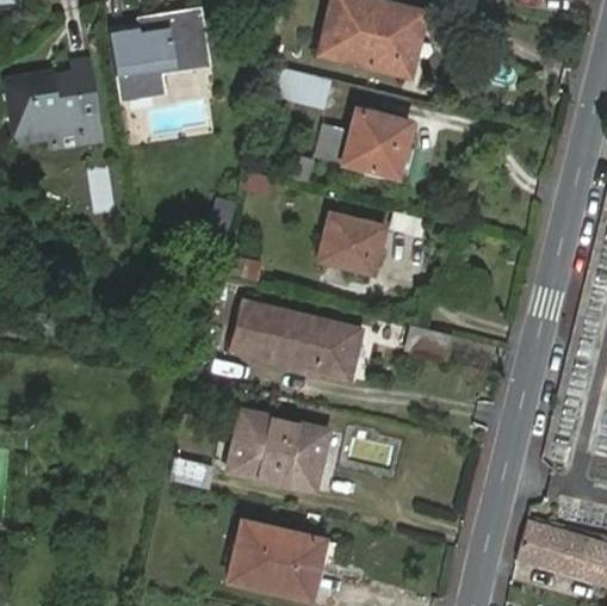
[(402,61),(400,73),(396,86),(412,90),(429,17),(364,0),(326,0),(314,53),(366,66),(369,53),(402,61)]
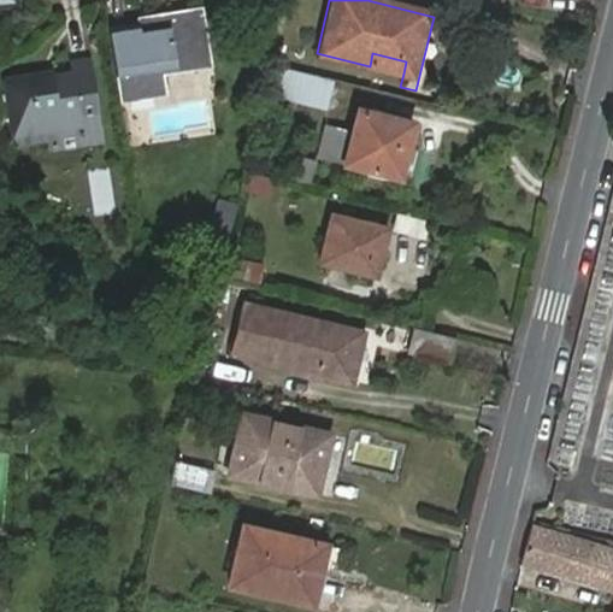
[(137,29),(110,33),(121,100),(165,94),(161,70),(213,62),(206,15),(169,19),(170,27),(155,29),(155,34),(146,35),(137,29)]
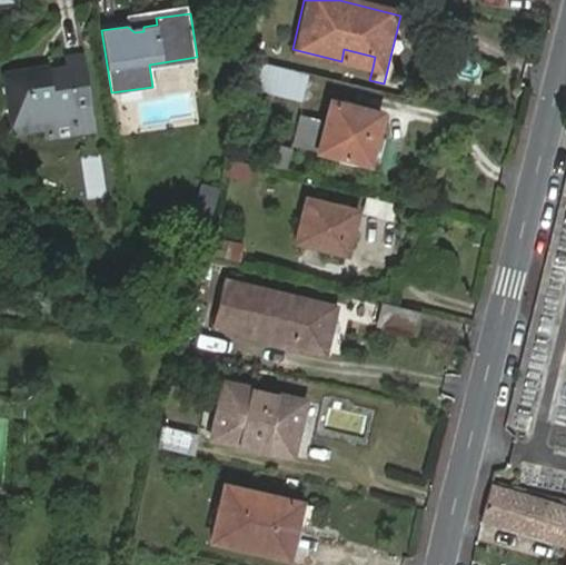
[(341,61),(373,68),(375,57),(344,49),(341,61)]
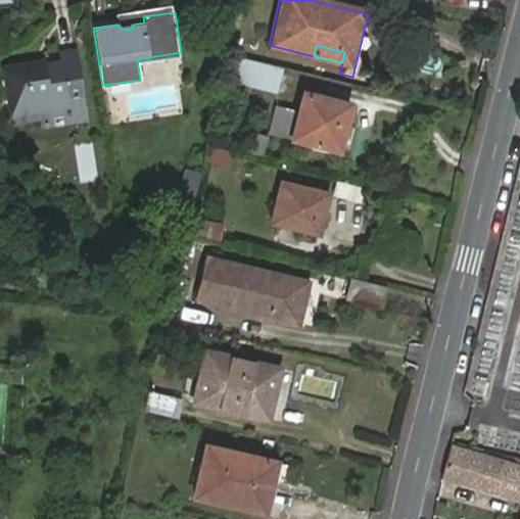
[(279,65),(229,53),(223,78),(273,90),(279,65)]
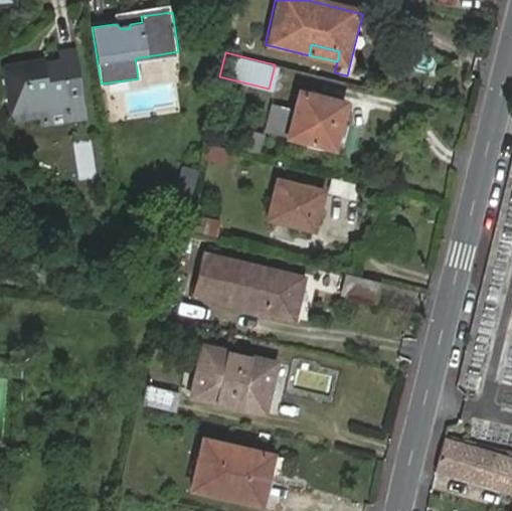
[(5,71),(12,117),(51,112),(52,117),(68,115),(69,119),(84,117),(75,54),(59,56),(59,63),(45,65),(5,71)]
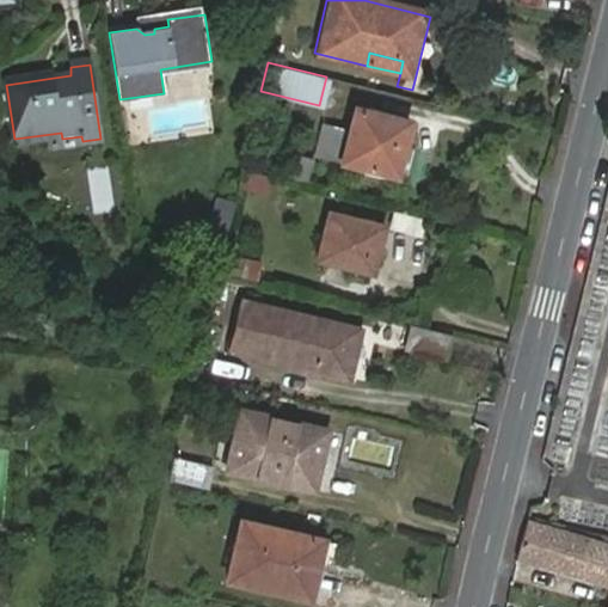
[(6,81),(6,85),(54,78),(51,73),(6,81)]
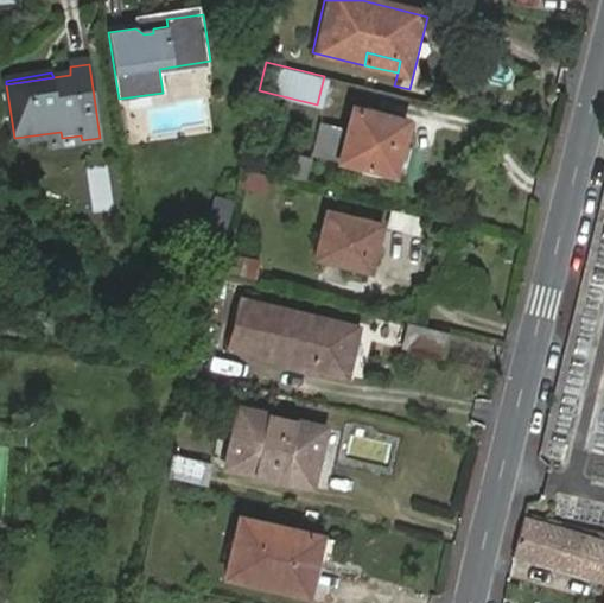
[(313,154),(393,173),(406,121),(353,109),(347,129),(320,124),(313,154)]
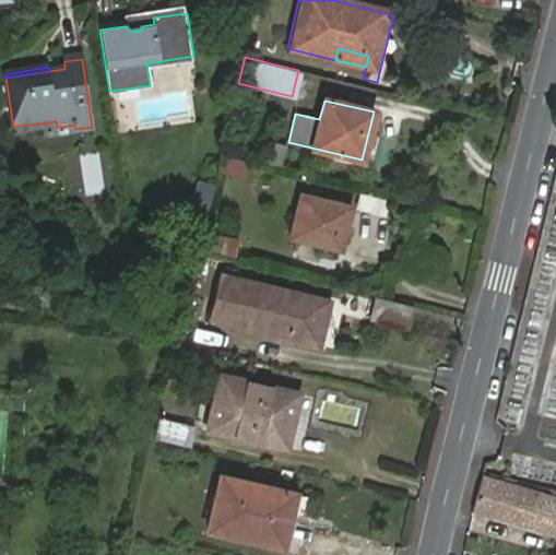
[(56,121),(13,127),(14,134),(50,129),(52,140),(93,133),(92,127),(75,129),(74,125),(57,127),(56,121)]
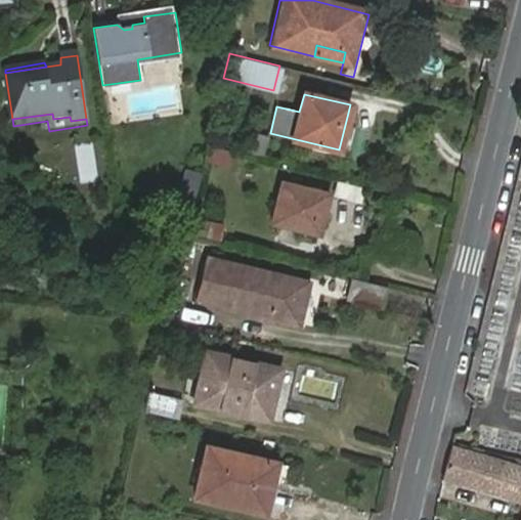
[(247,132),(243,152),(261,157),(266,136),(247,132)]
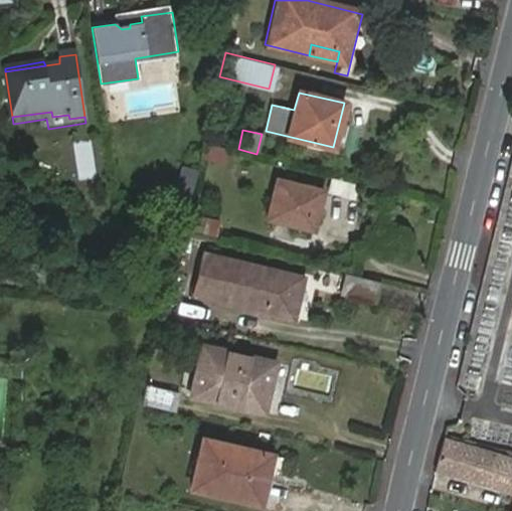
[(189,188),(195,165),(177,160),(171,184),(189,188)]
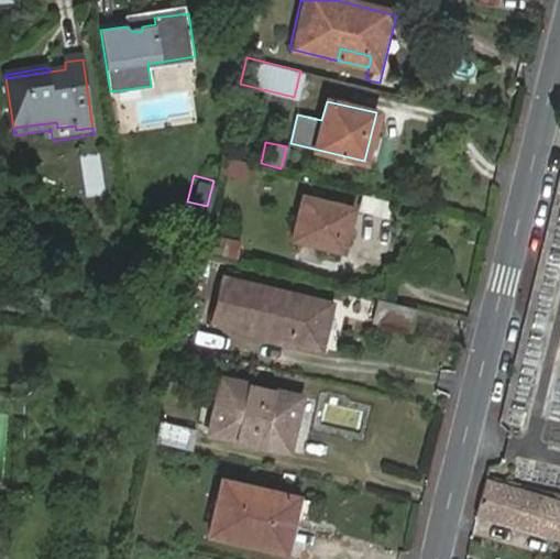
[(300,194),(289,237),(341,250),(353,206),(300,194)]
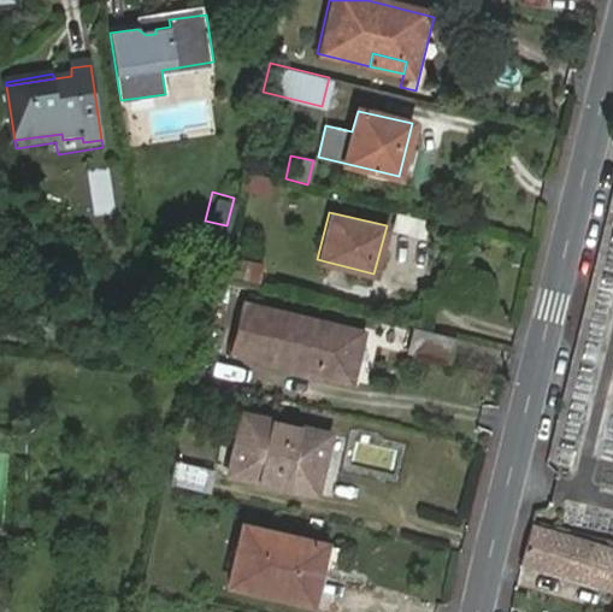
[(223,251),(217,275),(255,284),(261,259),(223,251)]
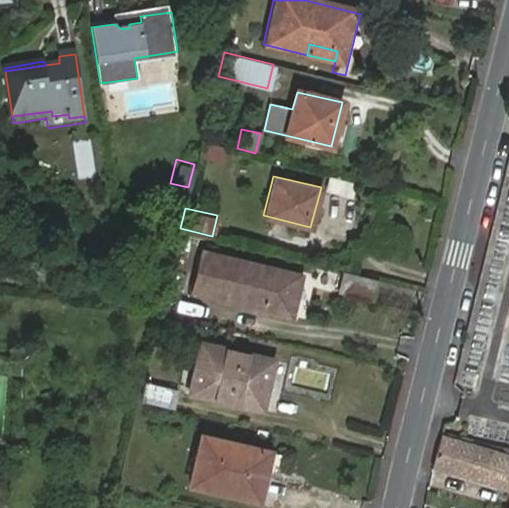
[(202,255),(193,294),(209,298),(208,302),(252,312),(253,308),(288,316),(296,278),(202,255)]
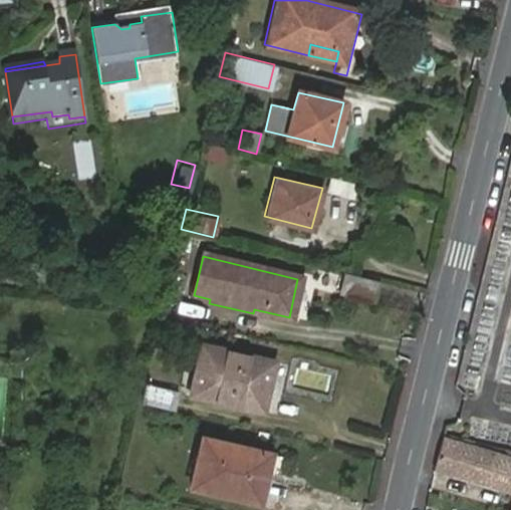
[(348,274),(344,293),(372,300),(377,280),(348,274)]
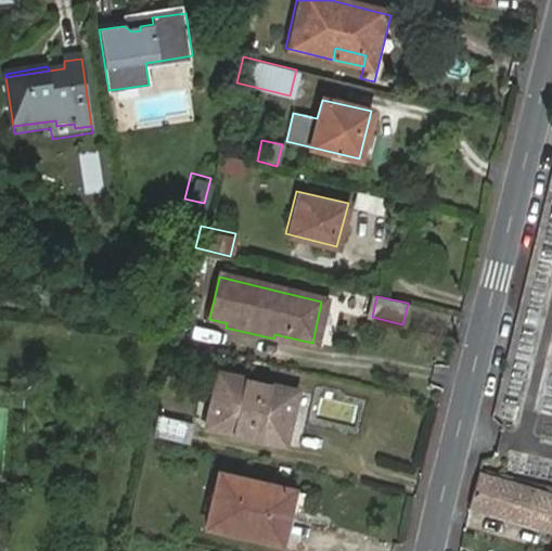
[(204,426),(281,445),(289,421),(296,391),(217,372),(204,426)]
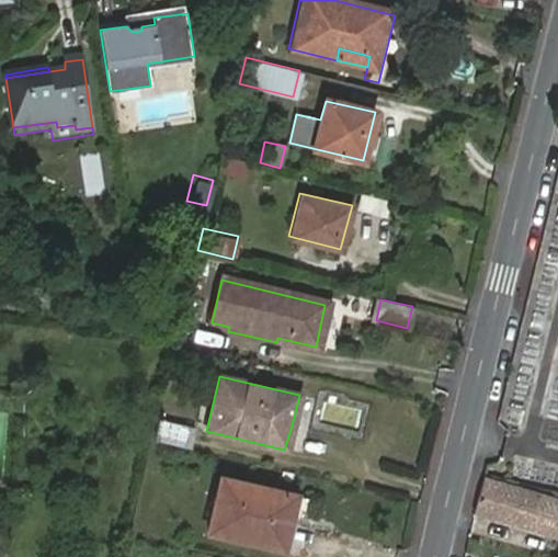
[(190,427),(155,419),(150,441),(184,448),(190,427)]
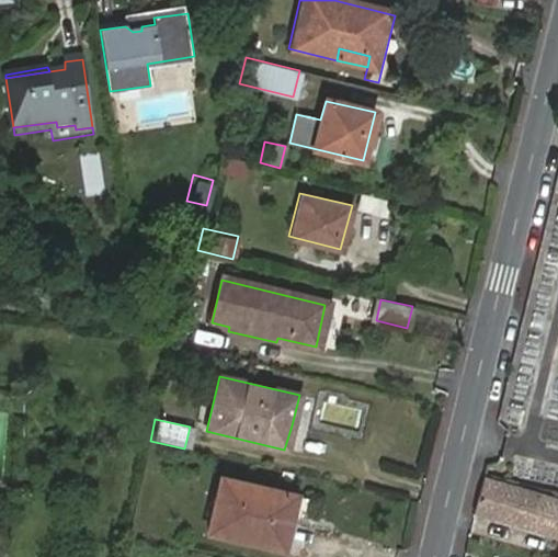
[(557,556),(557,497),(481,476),(473,511),(557,534),(557,556)]
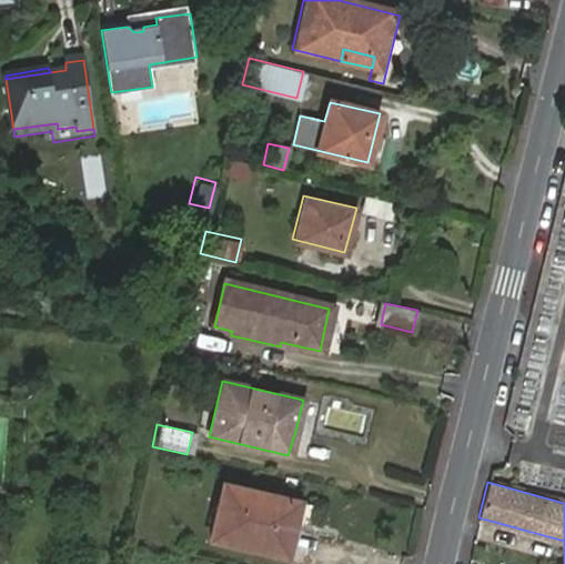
[(285,554),(296,503),(223,486),(211,536),(285,554)]
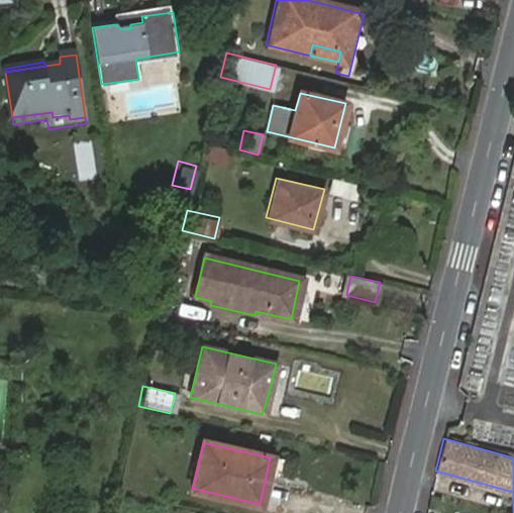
[(276,458),(270,457),(260,504),(266,505),(276,458)]
